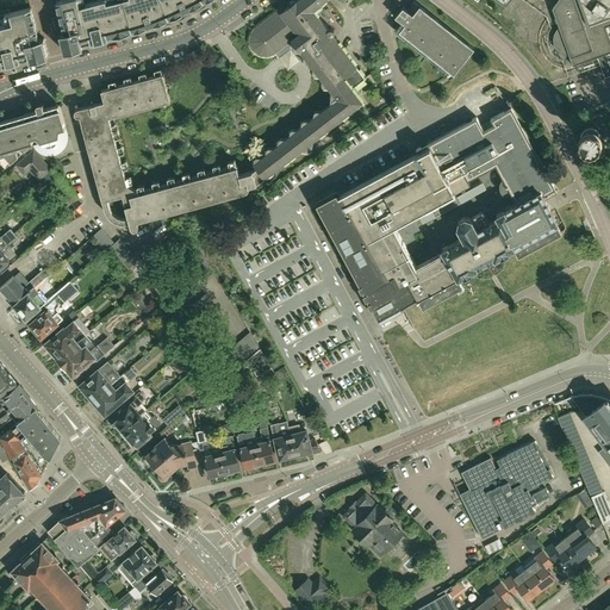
[(123,0),(60,0),(57,1),(64,32),(60,33),(64,53),(83,48),(82,45),(109,38),(130,32),(132,31),(123,0)]
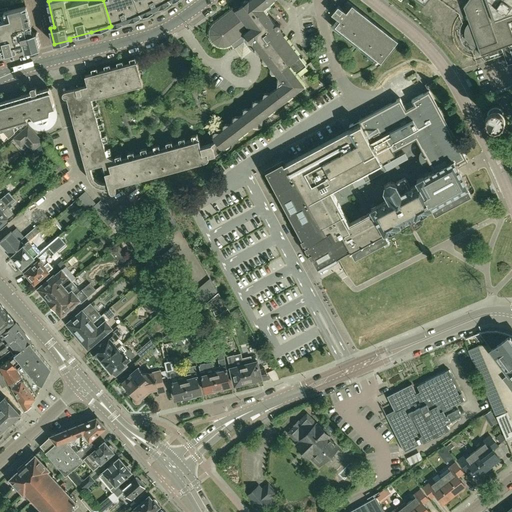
[(244,0),(214,24),(212,26),(211,28),(210,30),(210,32),(210,35),(210,37),(211,40),(212,42),(214,44),(216,45),(218,46),(221,47),(223,47),(225,47),(228,46),(230,45),(231,44),(245,33),(256,47),(256,51),(256,52),(259,53),(260,53),(264,58),(263,61),(264,62),(268,63),(271,67),(271,71),(272,72),(275,73),(279,77),(277,87),(269,93),(265,93),(264,94),(264,98),(259,101),(255,101),(254,101),(254,105),(249,109),(246,108),(244,109),(244,113),(239,116),(235,116),(234,117),(234,121),(229,124),(226,124),(224,125),(224,128),(219,132),(216,131),(214,133),(214,137),(216,140),(211,144),(201,146),(199,139),(199,138),(116,160),(110,157),(109,156),(107,155),(92,98),(143,85),(137,62),(85,76),(87,85),(66,91),(65,91),(64,92),(63,93),(63,94),(63,95),(63,96),(64,97),(65,98),(66,98),(67,98),(75,127),(86,169),(103,164),(110,190),(110,191),(111,192),(112,192),(113,192),(114,192),(115,192),(116,191),(116,190),(116,189),(116,188),(116,185),(206,161),(205,157),(216,154),(253,125),(259,126),(261,124),(262,118),(304,85),(295,74),(307,65),(279,30),(280,29),(280,28),(280,27),(280,26),(279,25),(278,24),(277,24),(276,24),(275,25),(262,9),(269,4),(272,0),(244,0)]
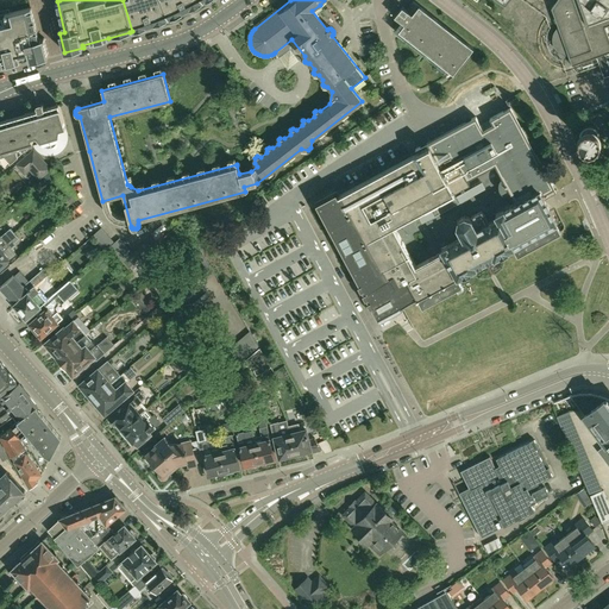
[(161,0),(123,0),(132,31),(148,27),(155,24),(168,19),(169,18),(161,0)]
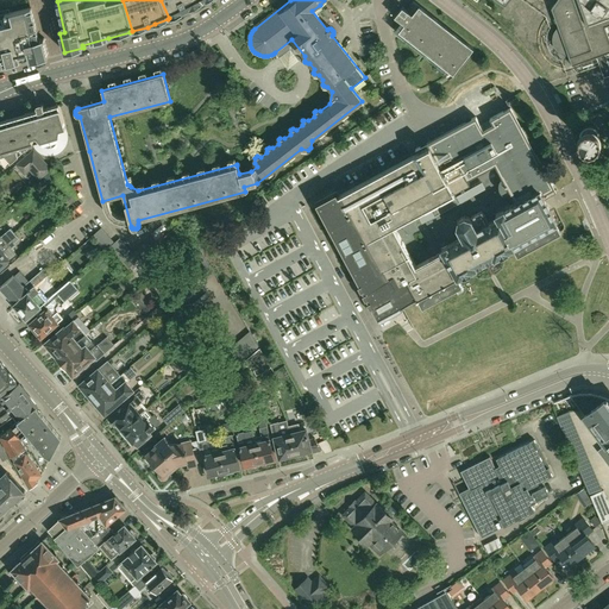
[(203,0),(161,0),(169,18),(183,12),(190,8),(202,2),(205,1),(203,0)]
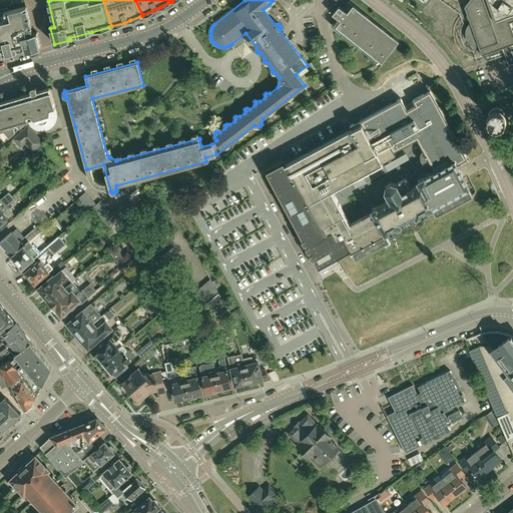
[(512,0),(419,0),(426,5),(429,0),(469,0),(465,7),(471,25),(469,28),(468,31),(468,35),(470,39),(472,41),(474,43),(478,44),(482,55),(489,53),(490,56),(503,51),(511,49),(510,45),(512,44),(512,32),(510,23),(512,21),(512,0)]
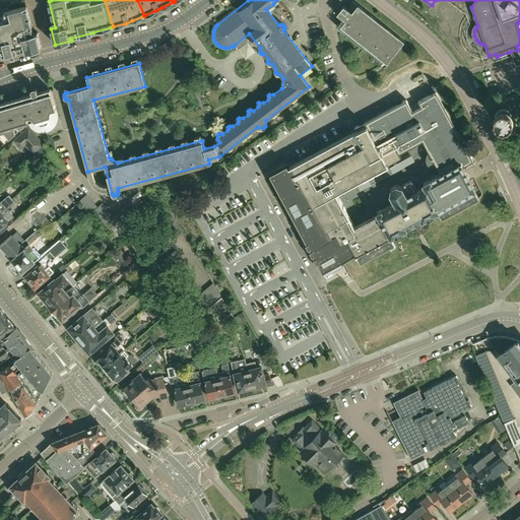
[(399,49),(404,42),(352,1),(347,8),(343,5),(337,14),(345,20),(340,26),(364,45),(387,63),(399,49)]
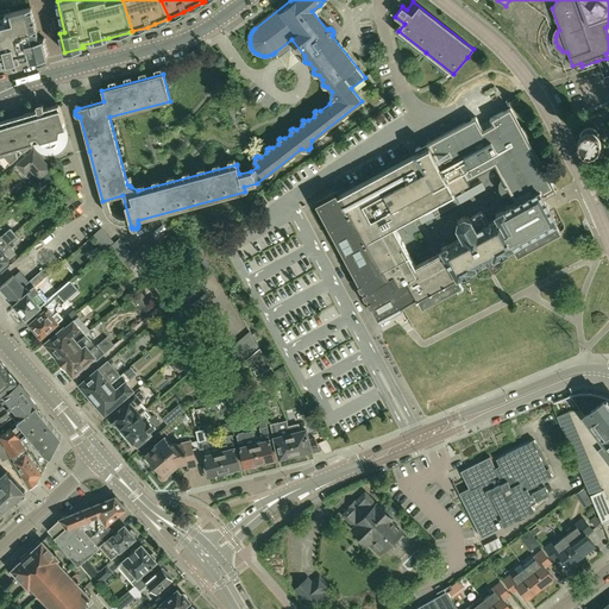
[(31,7),(5,14),(0,16),(0,64),(2,64),(4,66),(30,58),(30,61),(49,56),(44,38),(39,39),(31,7)]
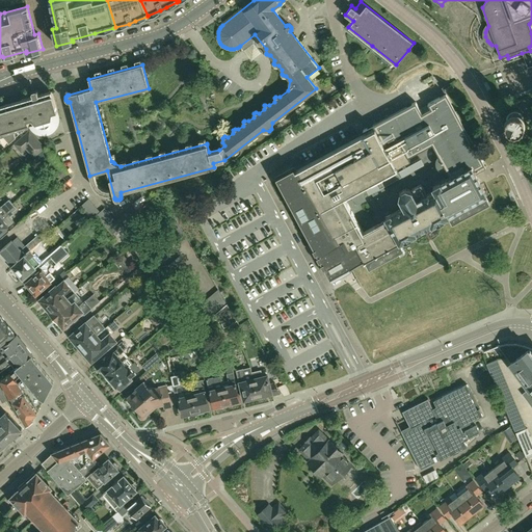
[(58,115),(51,91),(50,91),(38,95),(37,89),(32,91),(33,97),(21,100),(0,106),(0,140),(1,140),(0,136),(4,135),(9,141),(29,124),(28,120),(31,118),(36,125),(29,127),(30,130),(32,131),(34,133),(36,134),(38,135),(42,136),(44,136),(47,136),(49,135),(51,134),(53,132),(55,131),(57,129),(58,126),(59,124),(59,122),(59,118),(58,115)]
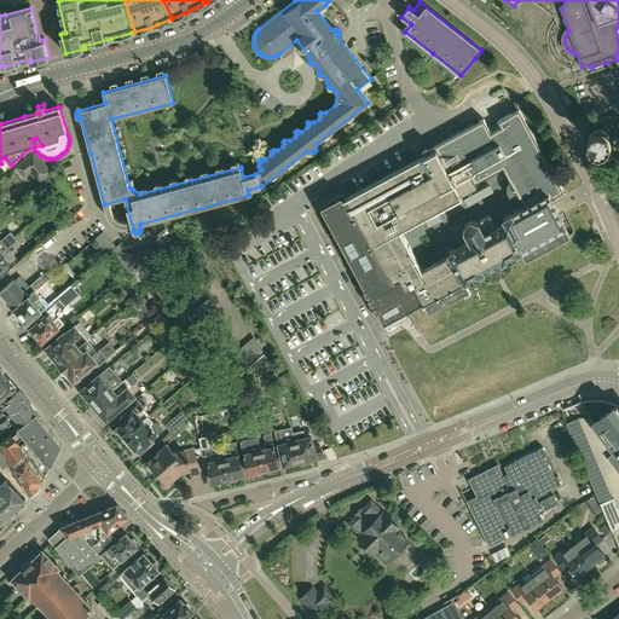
[(524,252),(524,253),(525,253),(568,229),(554,202),(566,196),(519,109),(518,110),(498,121),(502,127),(491,132),(484,119),(422,151),(424,156),(343,200),(342,197),(307,215),(370,333),(423,304),(424,305),(429,312),(469,290),(466,283),(472,279),(472,281),(479,276),(485,272),(493,267),(503,262),(509,259),(510,260),(513,258),(524,252)]
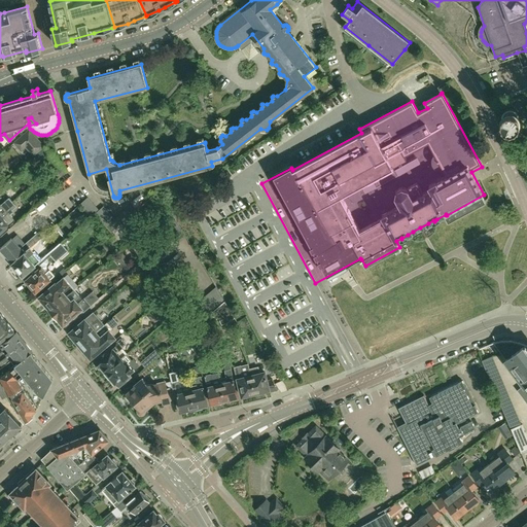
[(520,118),(520,117),(520,115),(519,113),(518,112),(517,110),(516,109),(514,109),(512,108),(510,108),(508,109),(506,109),(504,110),(503,112),(502,113),(502,115),(502,117),(502,118),(502,120),(503,123),(504,124),(506,125),(508,126),(510,126),(512,126),(514,126),(516,125),(517,124),(518,123),(519,120),(520,118)]
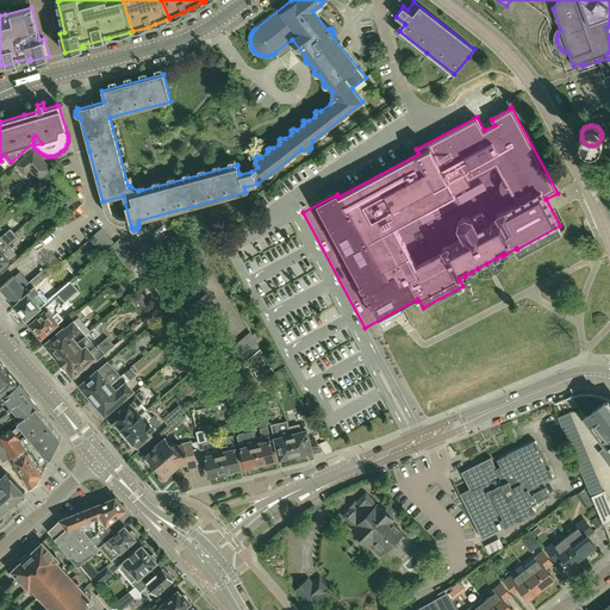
[(51,169),(33,150),(17,166),(24,174),(30,169),(39,180),(51,169)]
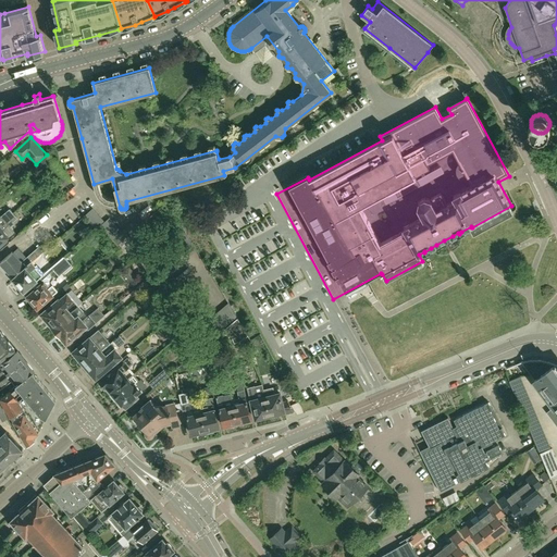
[(0,224),(13,213),(10,209),(4,213),(1,217),(0,214),(0,224)]
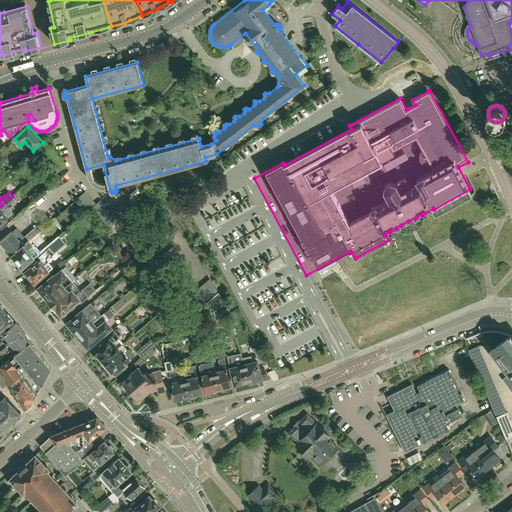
[(13,205),(12,203),(15,200),(12,196),(0,206),(0,224),(9,217),(13,213),(9,208),(13,205)]
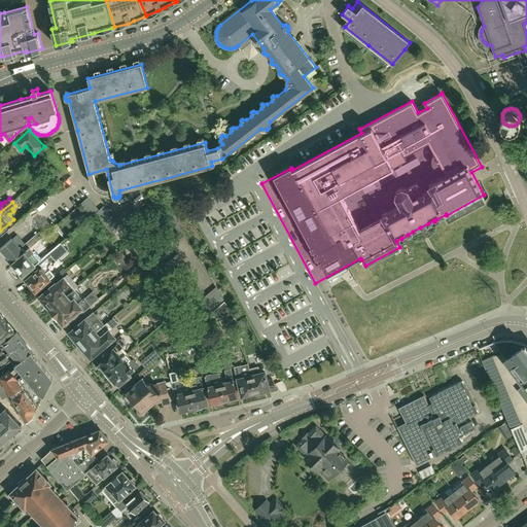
[(132,205),(107,226),(111,232),(137,210),(132,205)]
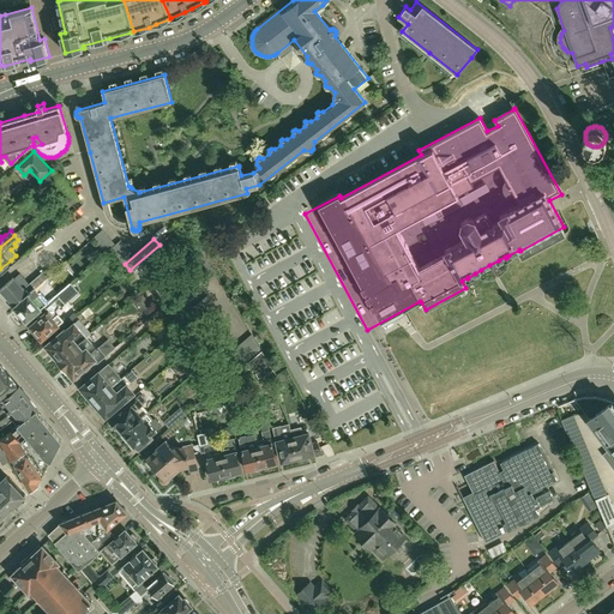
[(95,248),(89,253),(96,262),(102,257),(95,248)]
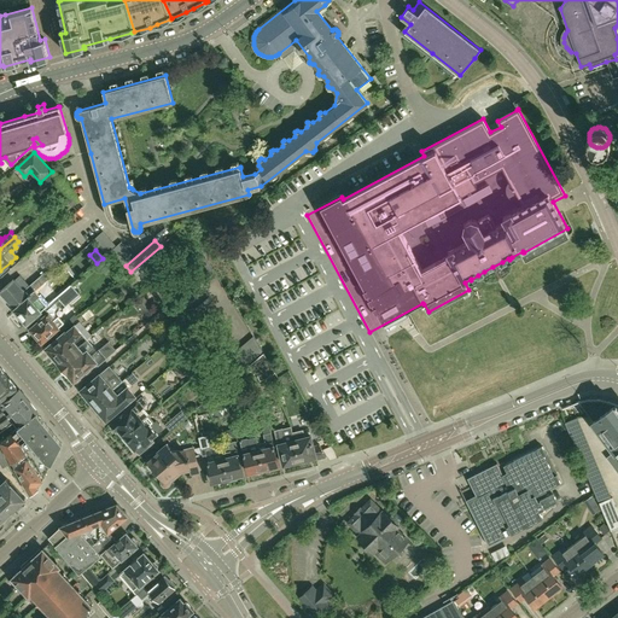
[(165,264),(155,252),(144,262),(155,273),(165,264)]
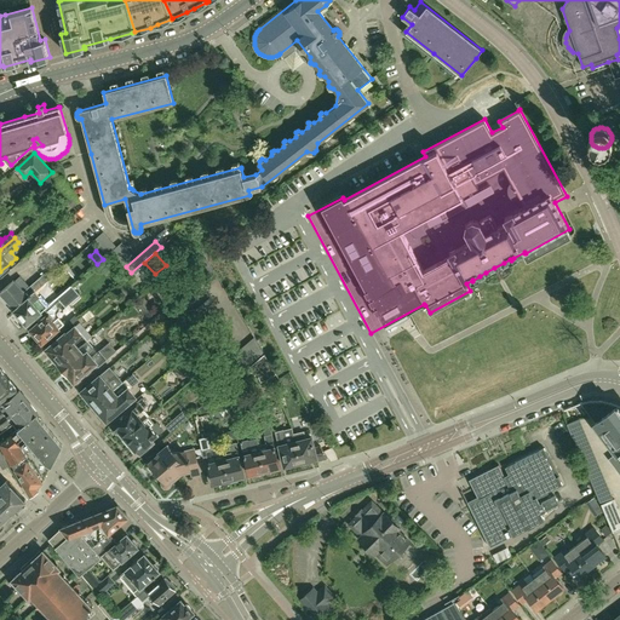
[(193,268),(201,282),(214,274),(206,259),(193,268)]
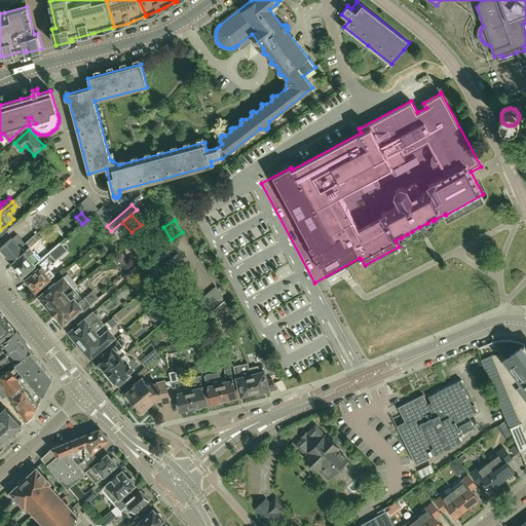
[(171,239),(163,227),(151,234),(158,247),(171,239)]
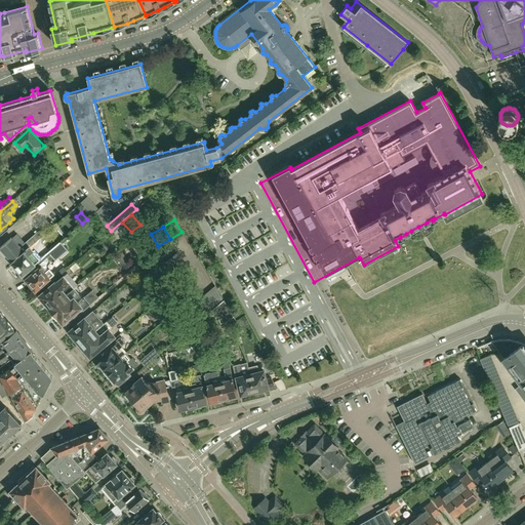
[(23,275),(36,264),(40,260),(33,251),(34,251),(31,247),(42,236),(41,234),(38,231),(25,243),(21,247),(25,252),(13,261),(12,263),(23,275)]
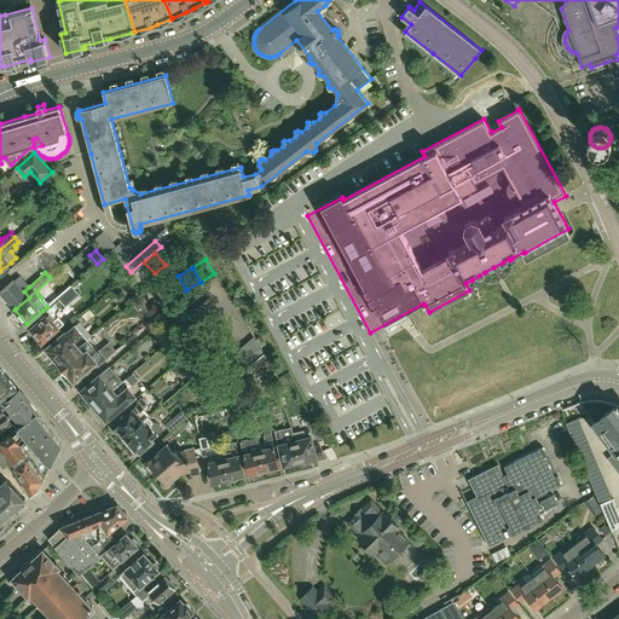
[(24,291),(29,287),(19,276),(15,281),(13,279),(0,291),(16,308),(29,298),(24,291)]
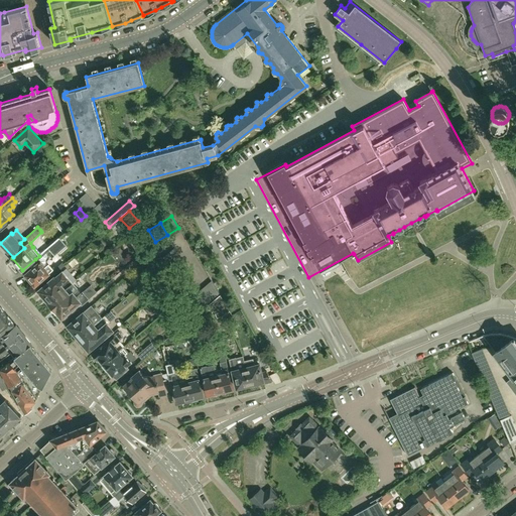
[(49,275),(49,274),(53,270),(45,261),(45,259),(45,258),(47,256),(46,255),(50,251),(52,254),(58,249),(57,248),(62,243),(59,238),(39,256),(35,259),(38,262),(25,274),(30,279),(29,281),(33,285),(34,284),(35,285),(44,278),(46,278),(49,275)]
